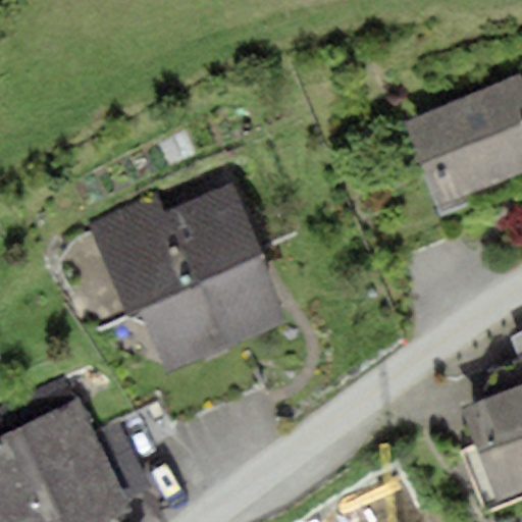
[(402,121),(435,205),(521,170),(521,82),(519,74),(402,121)]
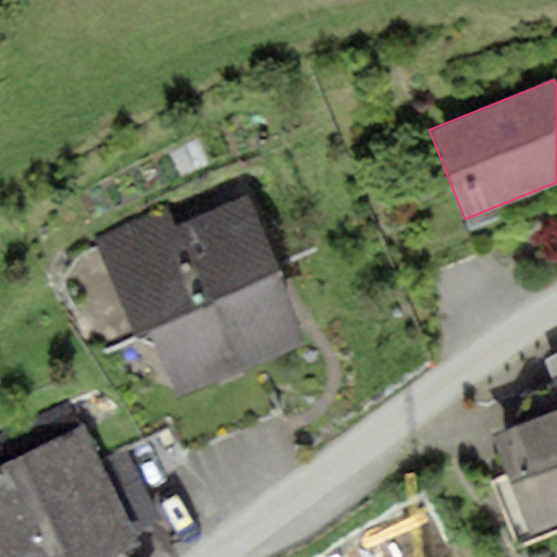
[(168,208),(95,238),(136,335),(147,330),(177,400),(262,364),(311,344),(247,196),(175,226),(168,208)]
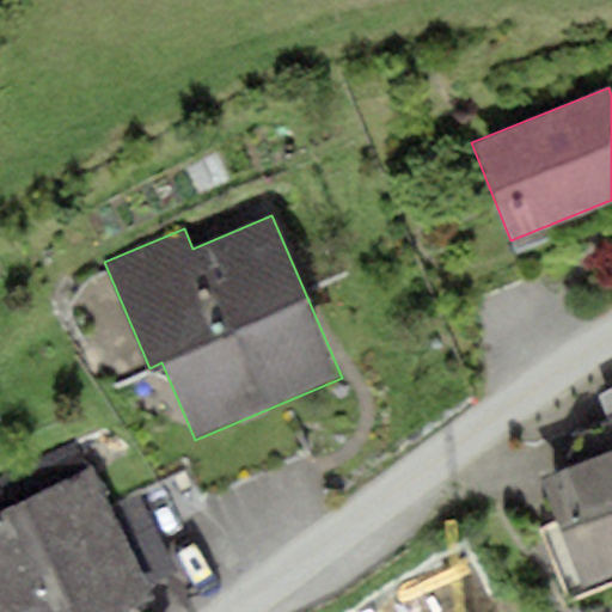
[(611,391),(599,397),(605,421),(567,436),(560,472),(611,450),(611,391)]
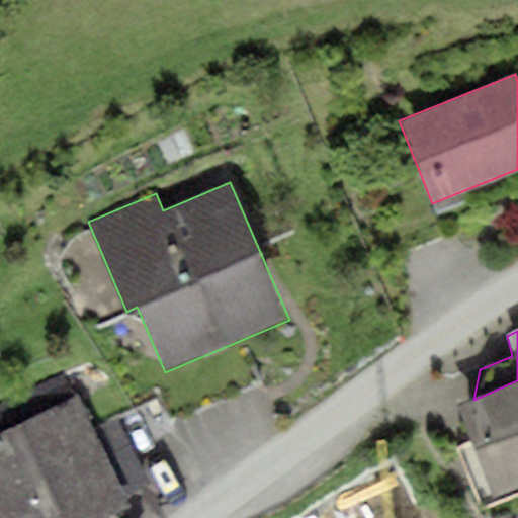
[(49,408),(0,430),(0,517),(99,517),(128,504),(67,377),(39,390),(49,408)]
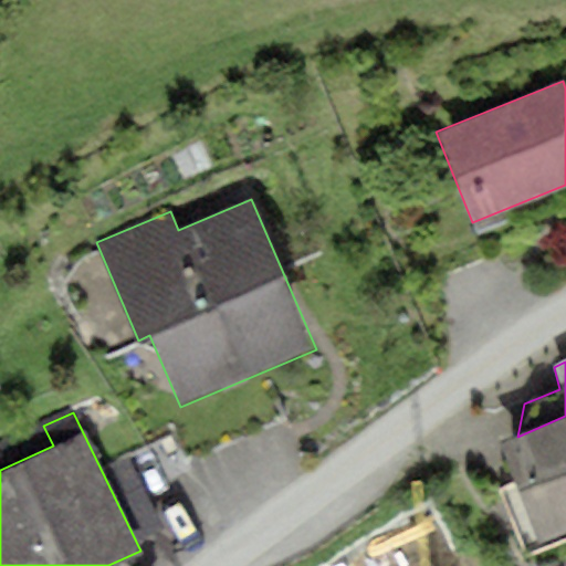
[(565,416),(517,437),(499,444),(540,543),(565,531),(565,416)]
